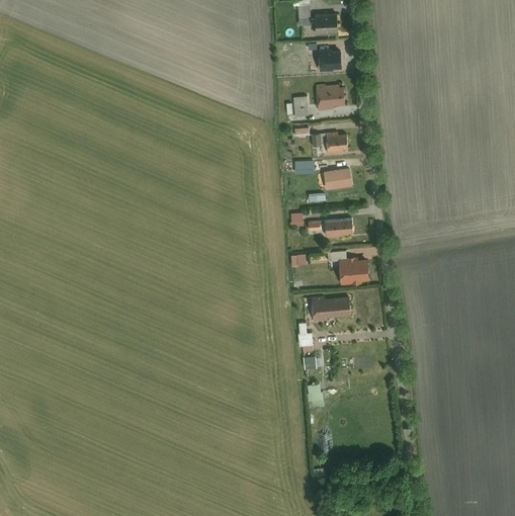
[(311,5),(299,6),(301,25),(312,25),(311,5)]
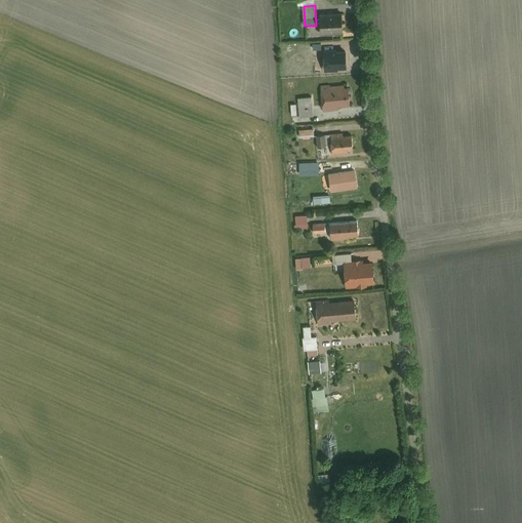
[(344,13),(321,14),(322,35),(346,33),(344,13)]
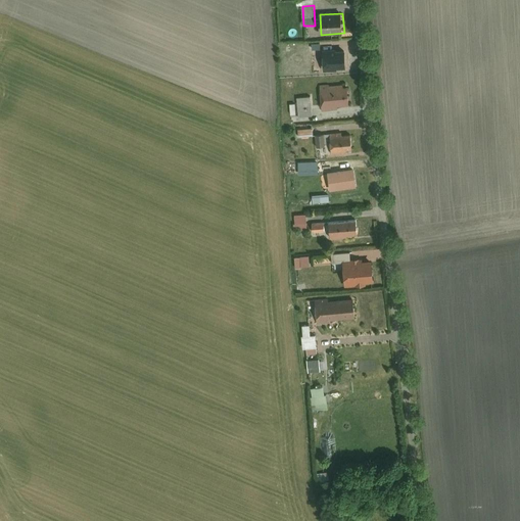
[(333,50),(320,50),(321,72),(334,72),(334,68),(343,68),(342,50),(333,51),(333,50)]
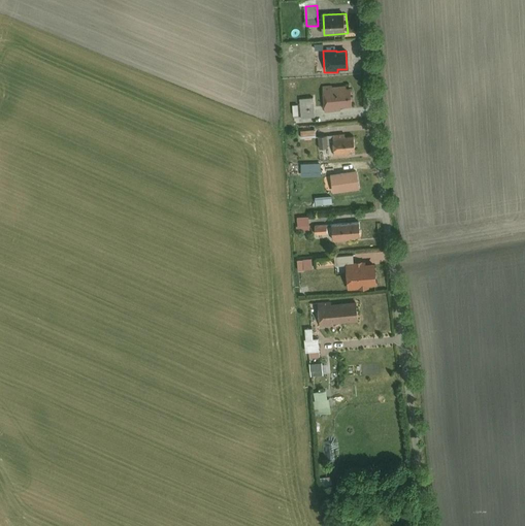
[(351,87),(322,90),(324,112),(339,111),(339,107),(353,106),(351,87)]
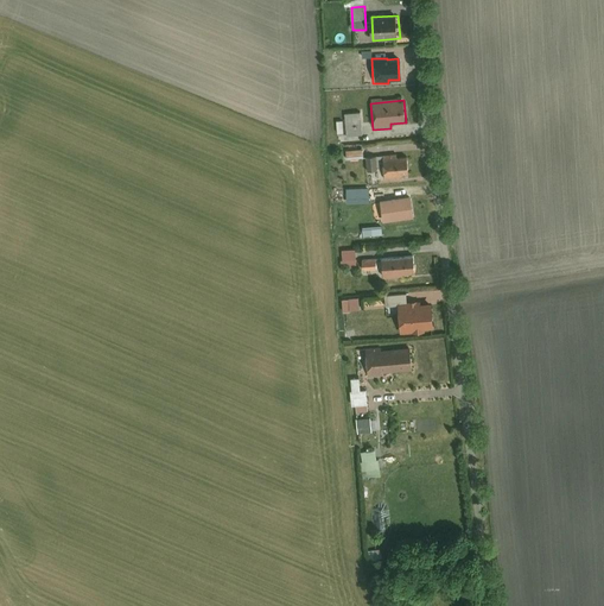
[(361,113),(343,115),(345,144),(363,143),(361,113)]
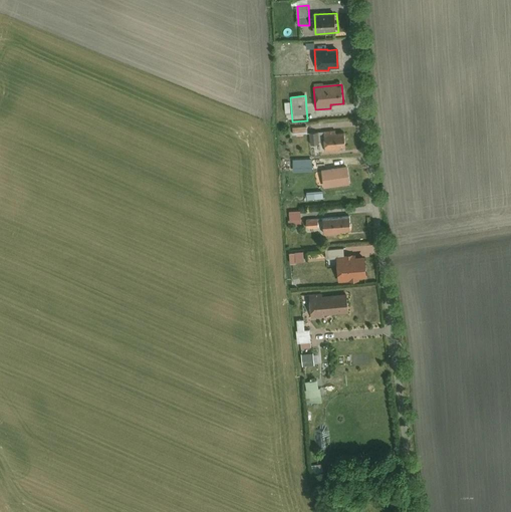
[(291,128),(292,135),(306,134),(306,126),(291,128)]
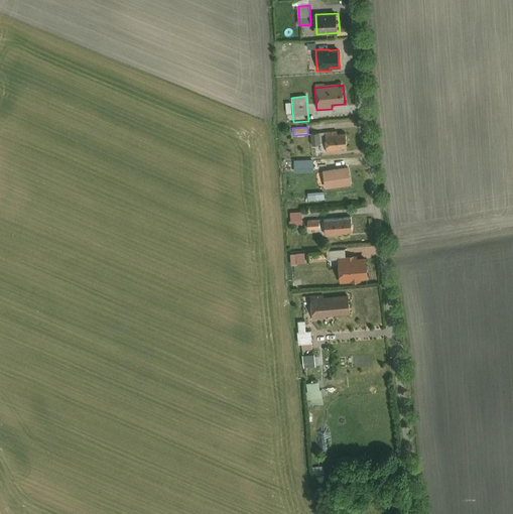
[(325,154),(340,153),(340,148),(348,148),(347,134),(339,135),(338,131),(323,133),(324,145),(325,154)]
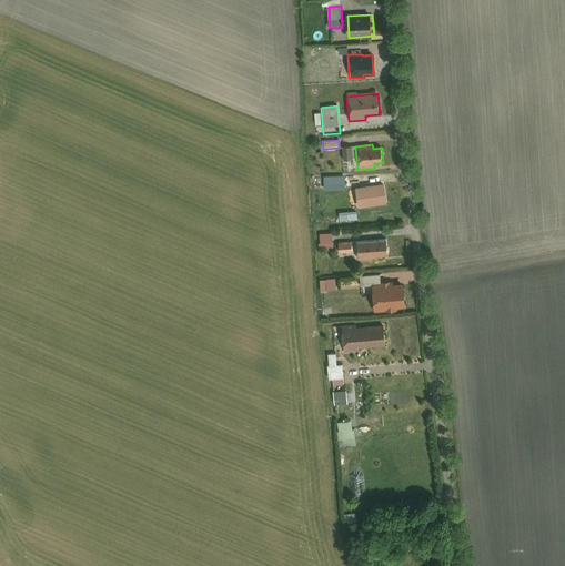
[(355,147),(342,148),(343,161),(356,160),(355,147)]
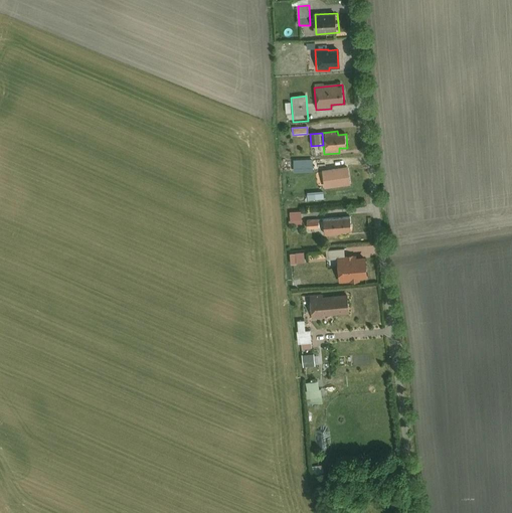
[(348,168),(322,171),(324,187),(350,183),(348,168)]
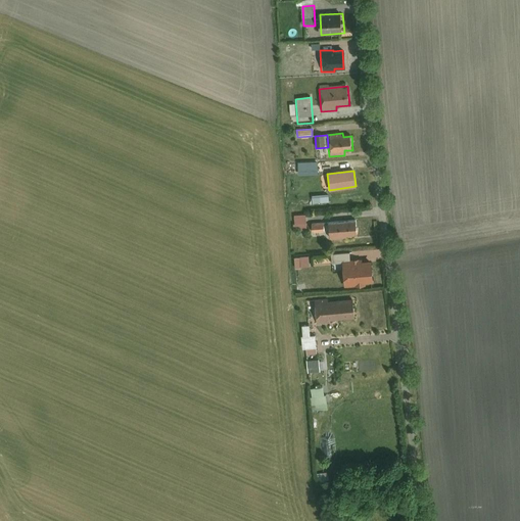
[(331,204),(355,203),(355,196),(331,197),(331,204)]
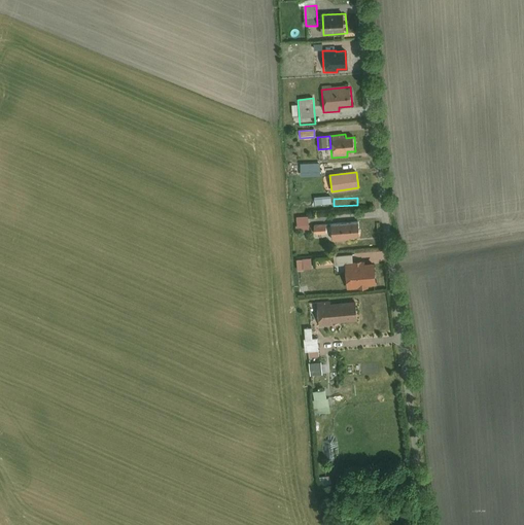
[(308,216),(295,218),(297,233),(310,232),(308,216)]
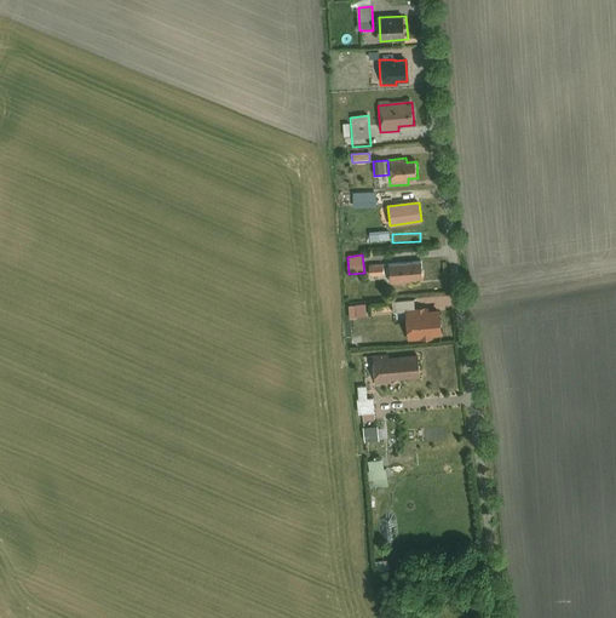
[(422,262),(389,265),(391,284),(424,280),(422,262)]
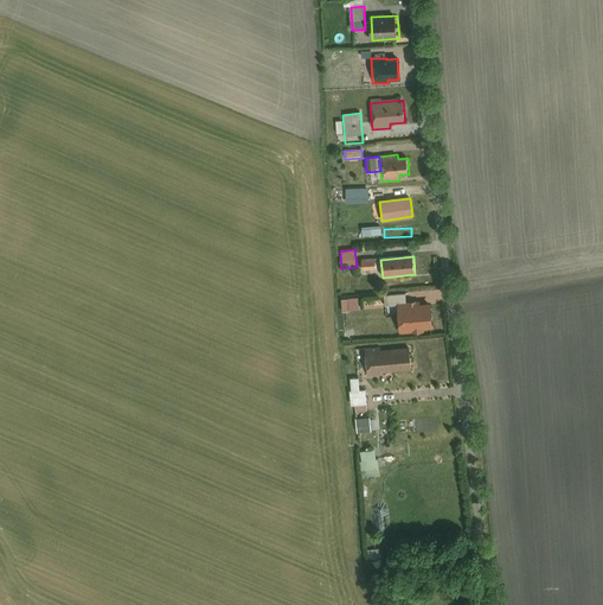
[(374,260),(360,261),(360,272),(376,271),(374,260)]
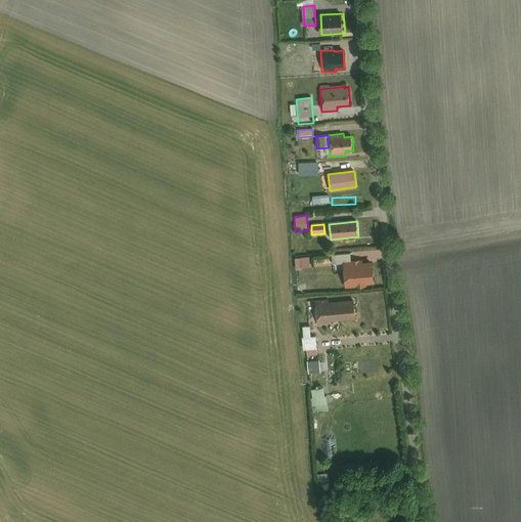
[(349,253),(332,255),(332,265),(343,264),(350,263),(349,253)]
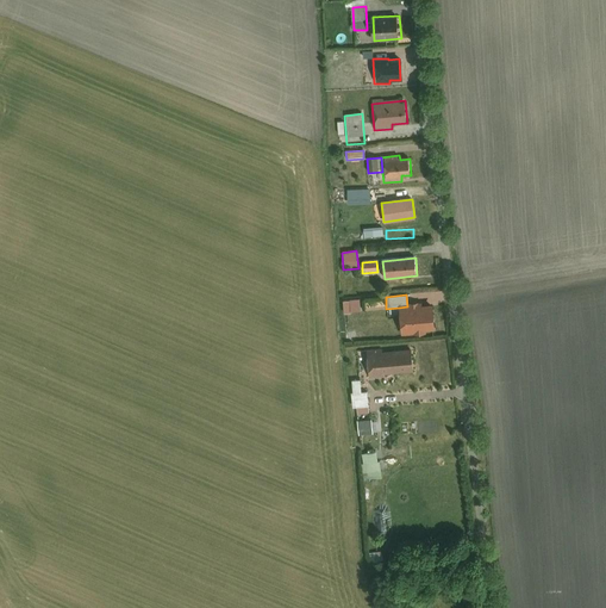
[(342,302),(342,314),(361,312),(360,299),(342,302)]
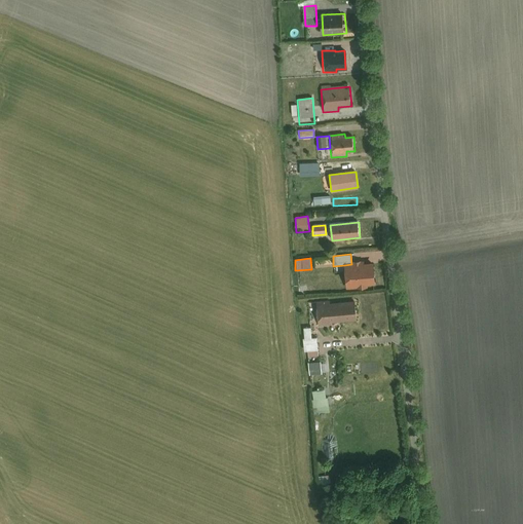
[(351,264),(344,265),(346,287),(376,285),(374,262),(351,264)]
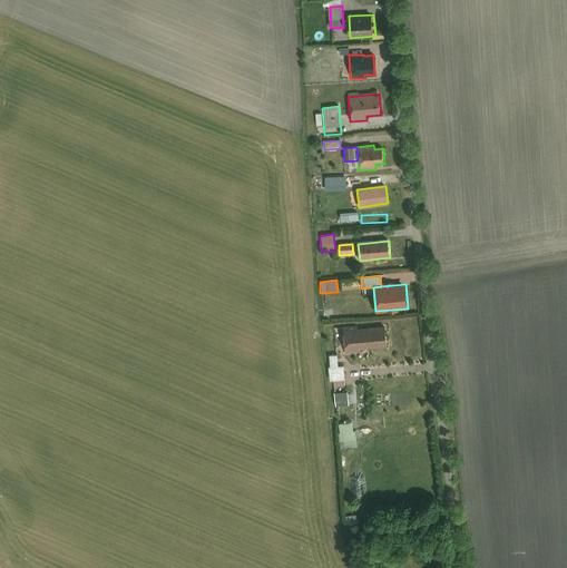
[(357,327),(343,329),(345,353),(361,352),(361,350),(385,348),(384,326),(357,329),(357,327)]
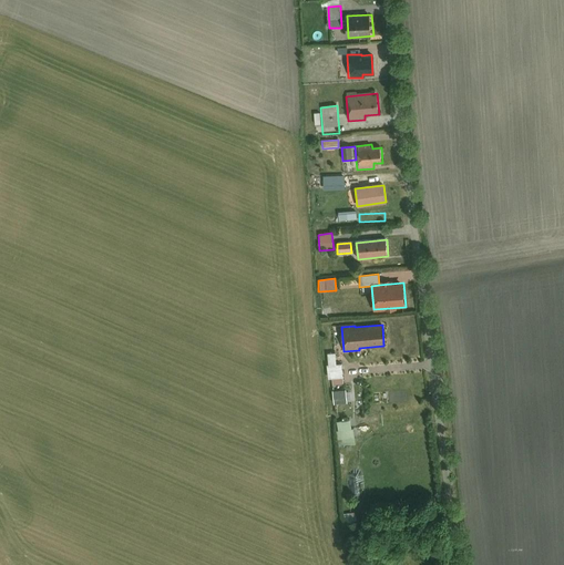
[(337,355),(327,355),(328,365),(337,365),(337,355)]
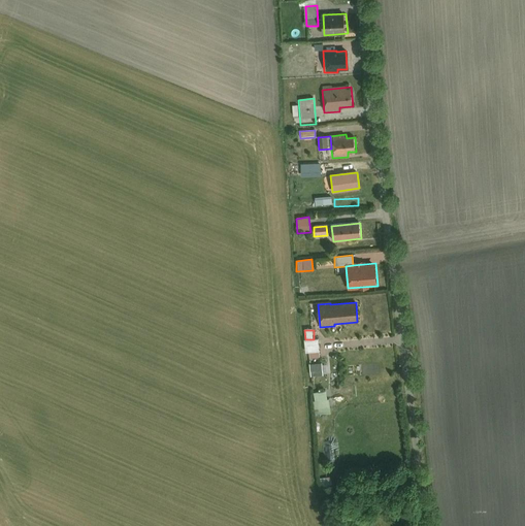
[(305,339),(302,340),(303,353),(308,353),(320,352),(319,338),(314,339),(305,339)]
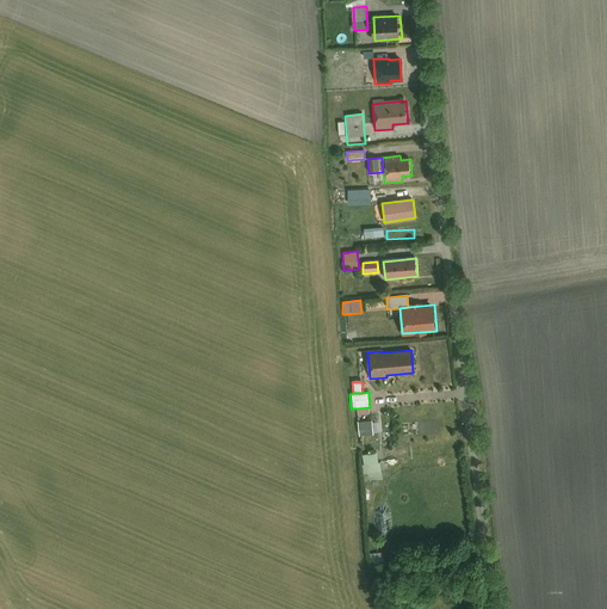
[(372,420),(357,422),(358,436),(373,435),(372,420)]
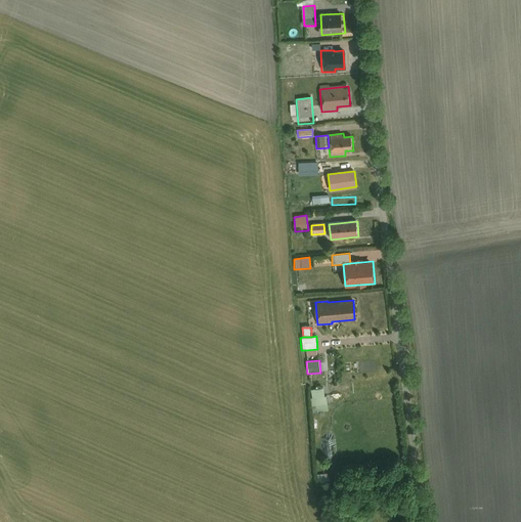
[(324,389),(309,391),(313,412),(328,410),(324,389)]
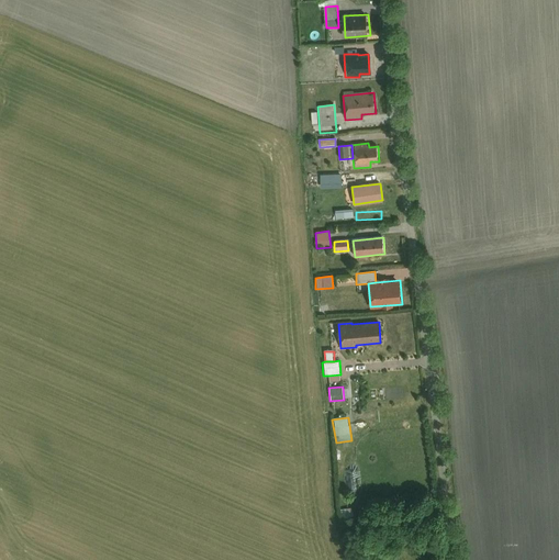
All buildings are outlined.
